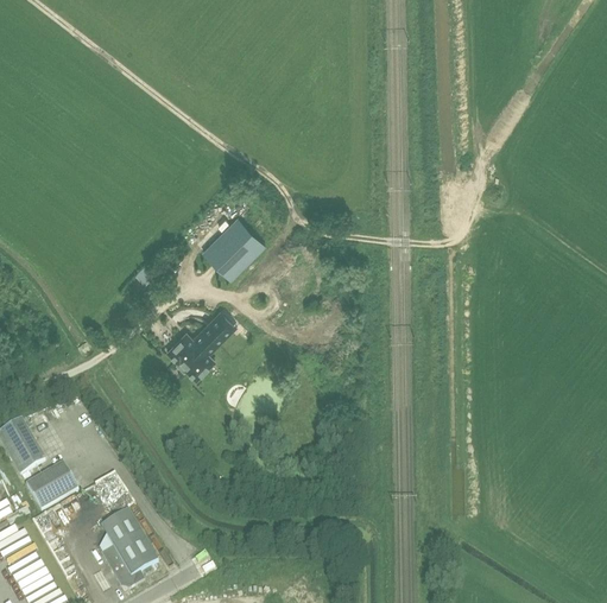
[(149,278),(157,271),(149,261),(140,270),(149,278)]
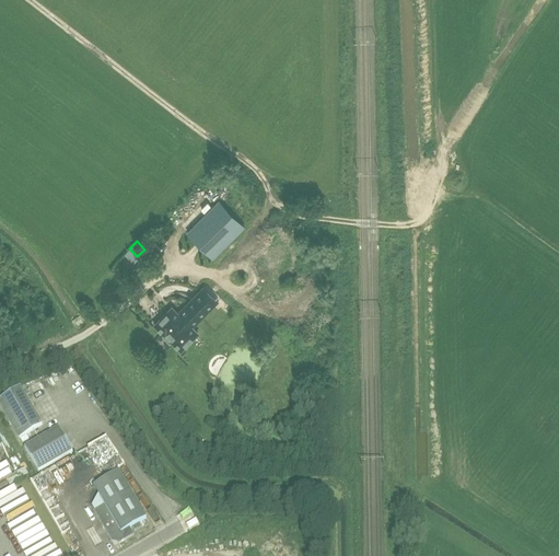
[(176,309),(171,303),(153,320),(163,329),(165,327),(172,335),(170,336),(179,346),(196,329),(190,323),(217,297),(202,282),(176,309)]
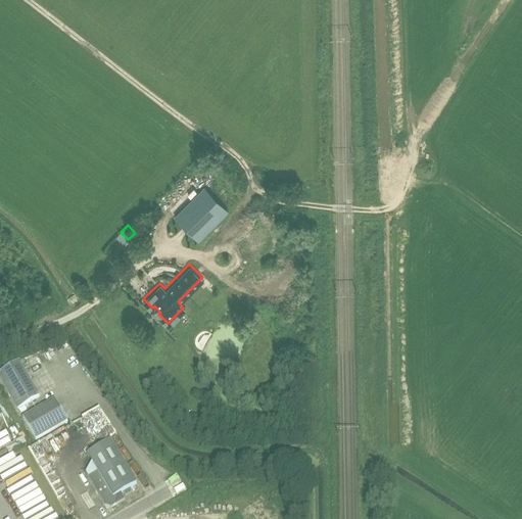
[(0,377),(16,406),(38,393),(17,358),(0,367),(0,377)]
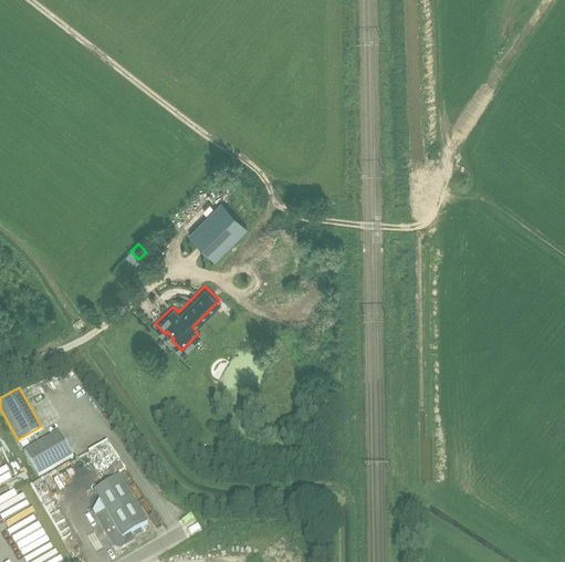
[(23,448),(38,472),(72,451),(58,428),(23,448)]
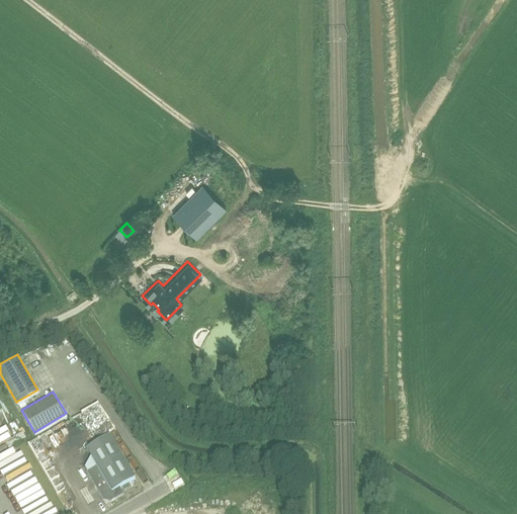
[(188,411),(192,406),(177,397),(174,402),(188,411)]
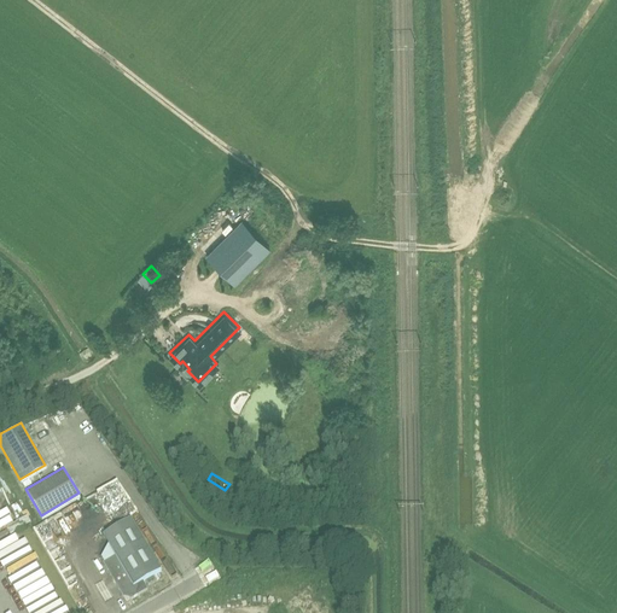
[(121,593),(129,595),(146,585),(141,577),(159,566),(129,514),(102,531),(114,552),(102,559),(121,593)]
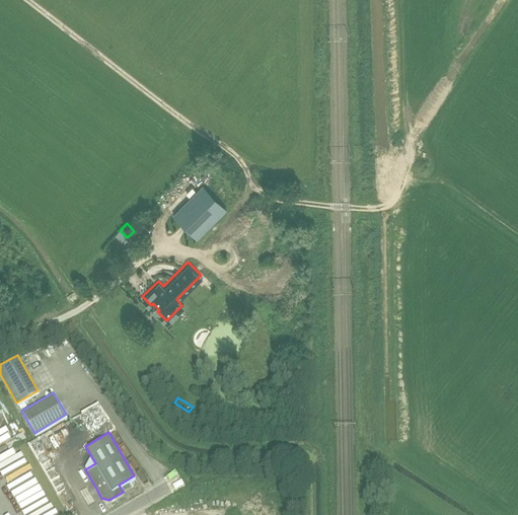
[(9,439),(12,445),(21,439),(18,434),(9,439)]
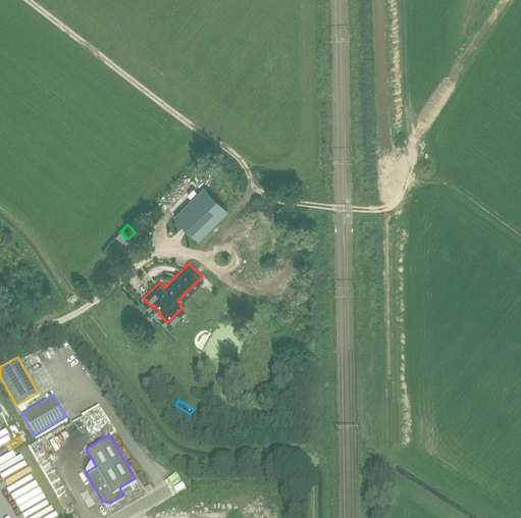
[(7,470),(23,459),(18,452),(2,464),(7,470)]
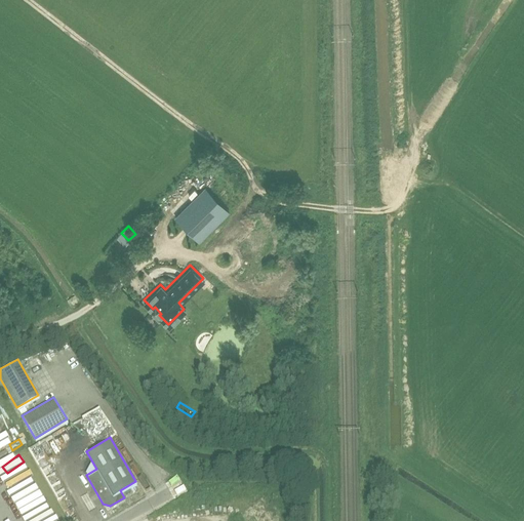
[(34,471),(8,481),(11,489),(37,480),(34,471)]
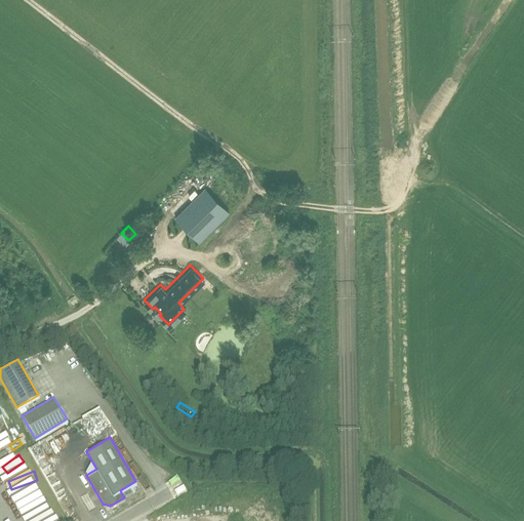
[(174,481),(176,491),(187,489),(185,479),(174,481)]
